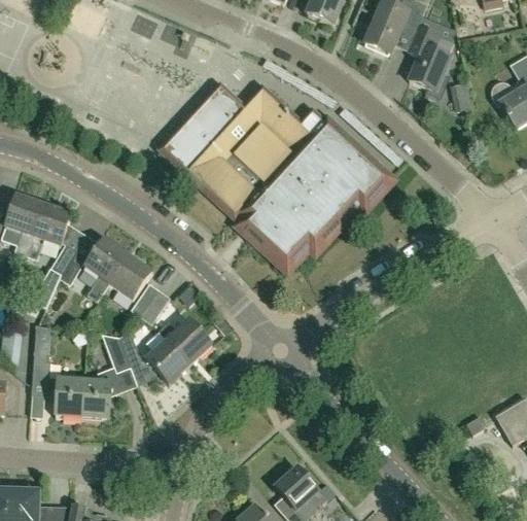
[(332,24),(343,0),(312,0),(307,12),(332,24)]
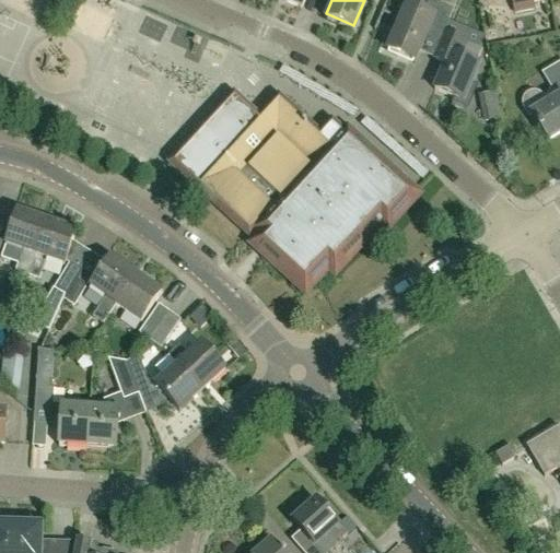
[(452,7),(455,0),(427,0),(422,10),(407,2),(388,46),(415,57),(419,47),(428,25),(442,31),(443,27),(447,18),(452,7)]
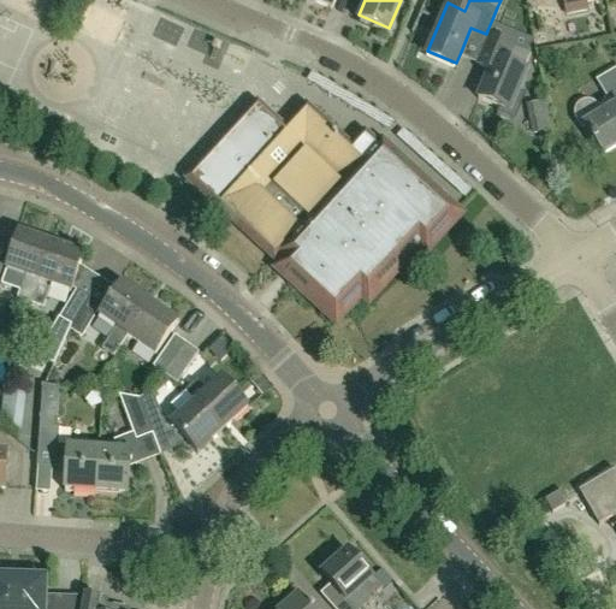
[(563,0),(566,10),(587,5),(586,0),(563,0)]
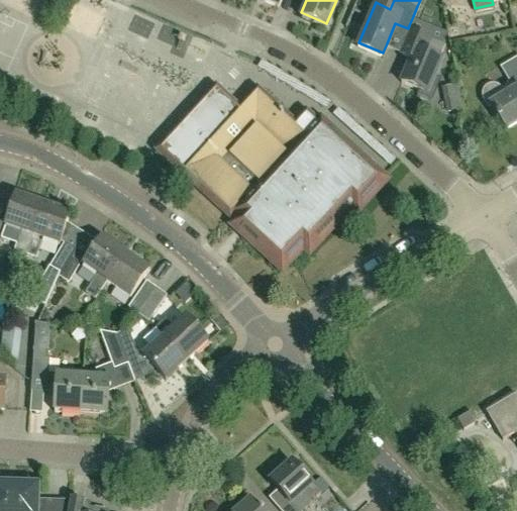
[(428,33),(409,25),(408,28),(399,48),(399,49),(411,55),(401,78),(427,89),(441,56),(438,55),(444,40),(428,33)]
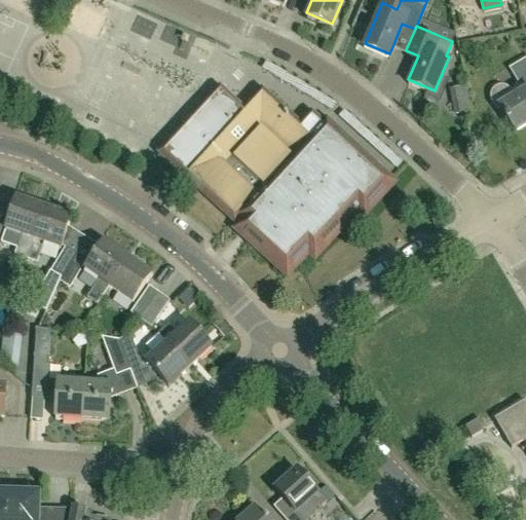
[(495,107),(498,105),(514,130),(525,121),(525,53),(509,65),(517,78),(511,86),(508,84),(505,82),(503,82),(499,81),(496,82),(494,84),(492,85),(490,87),(489,90),(489,94),(490,97),(495,107)]
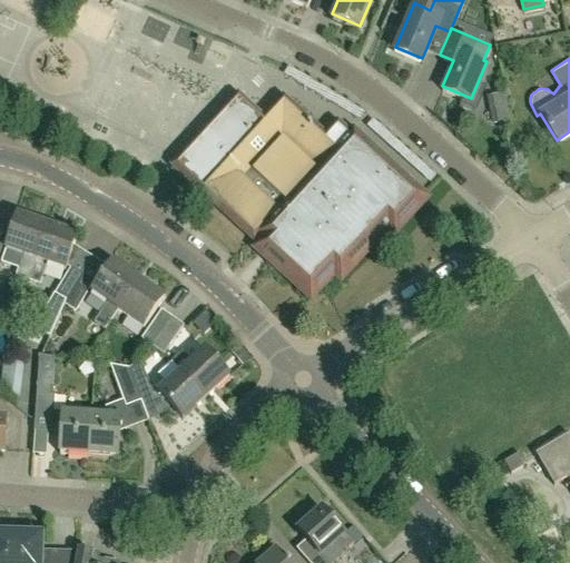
[(505,94),(492,96),(497,120),(509,117),(505,94)]
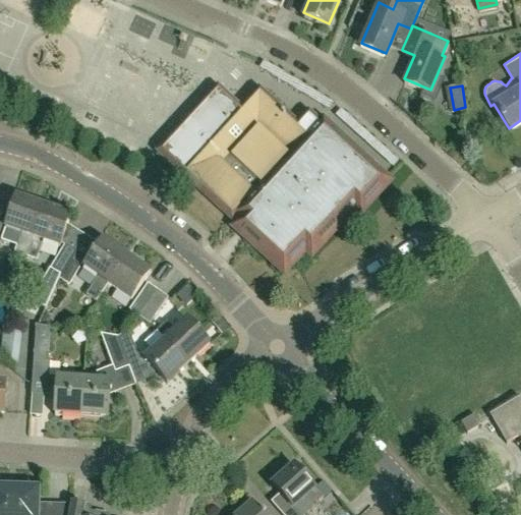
[(298,123),(259,88),(239,110),(216,89),(161,149),(232,214),(237,207),(242,212),(231,224),(235,228),(240,232),(244,236),(285,274),(306,250),(312,255),(355,209),(361,214),(394,178),(387,172),(323,112),(316,118),(308,111),(298,123)]
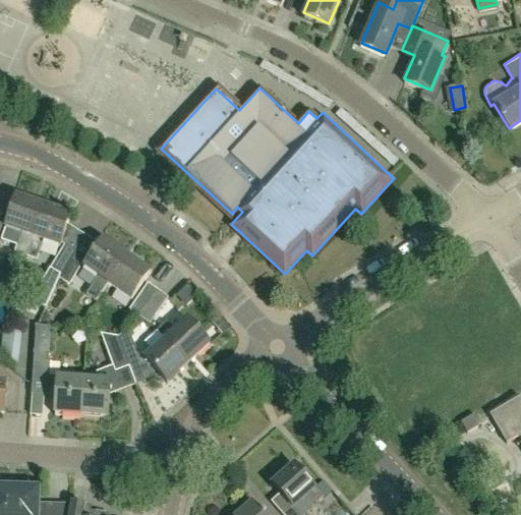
[(401,157),(342,104),(336,111),(394,164),(401,157)]
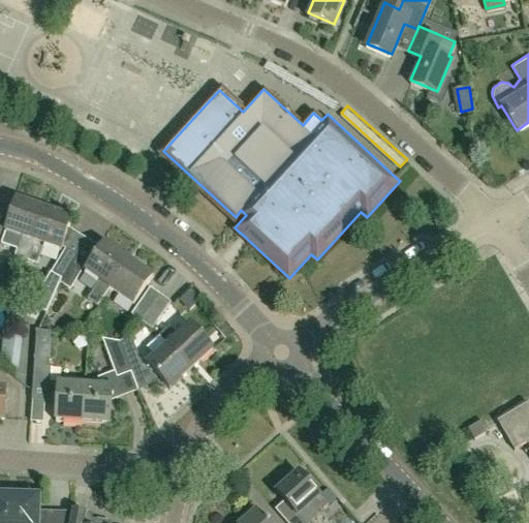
[(13,252),(26,256),(42,206),(16,197),(1,240),(17,245),(13,252)]
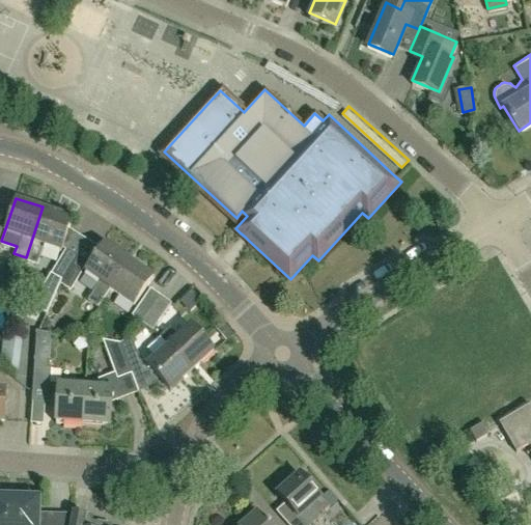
[(36,261),(44,242),(60,248),(71,217),(43,206),(26,257),(36,261)]
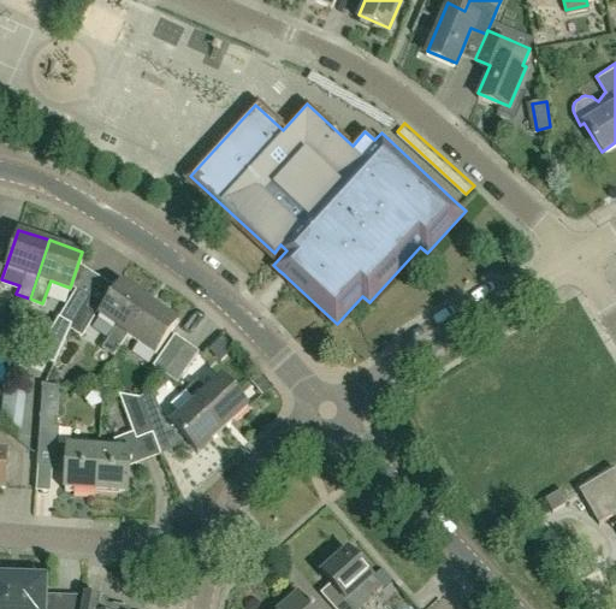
[(112,352),(148,300),(120,282),(99,313),(116,324),(101,344),(112,352)]
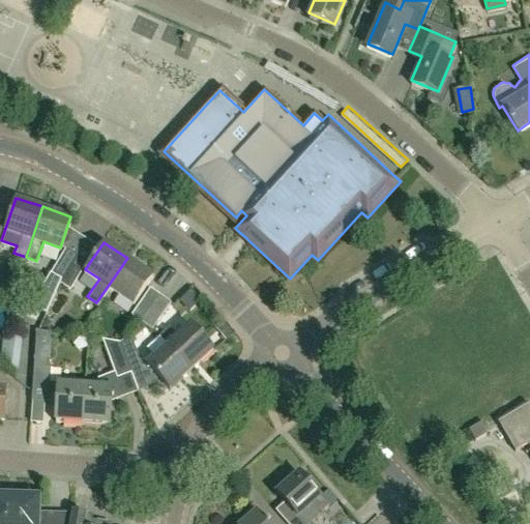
[(59,279),(75,254),(65,248),(50,273),(48,273),(34,306),(46,311),(59,279)]
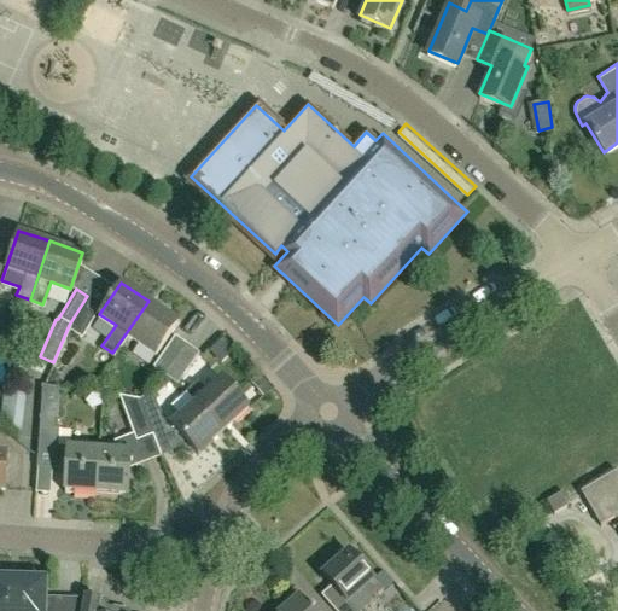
[(87,296),(69,325),(82,333),(100,303),(87,296)]
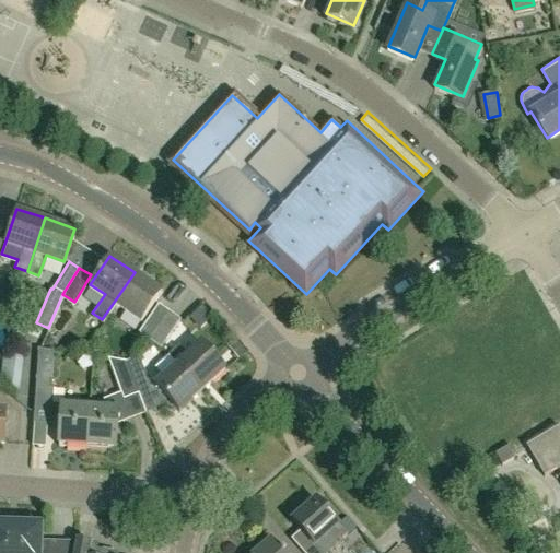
[(135,272),(102,319),(103,320),(115,302),(141,319),(160,290),(135,272)]
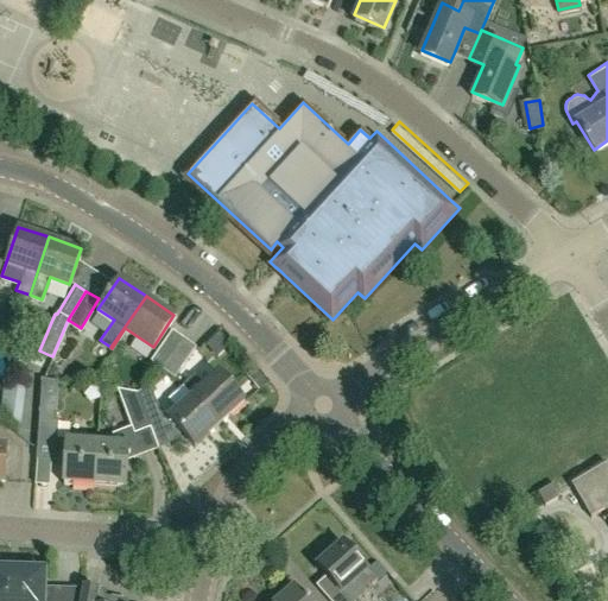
[(162,367),(183,336),(171,328),(150,359),(162,367)]
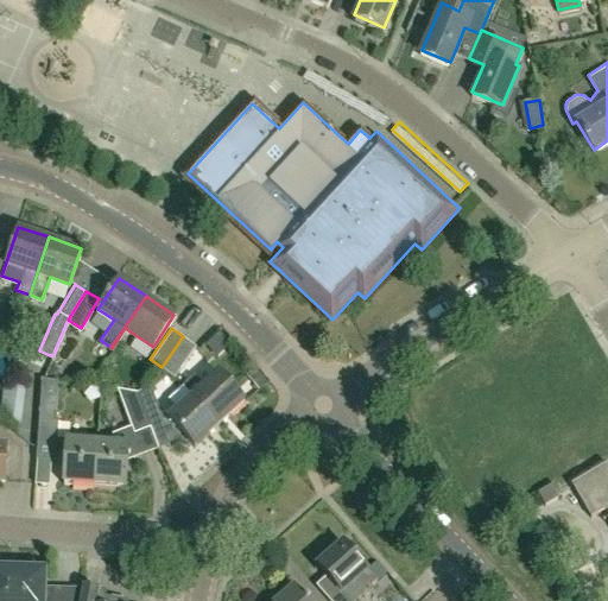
[(183,336),(162,367),(173,375),(195,345),(183,336)]
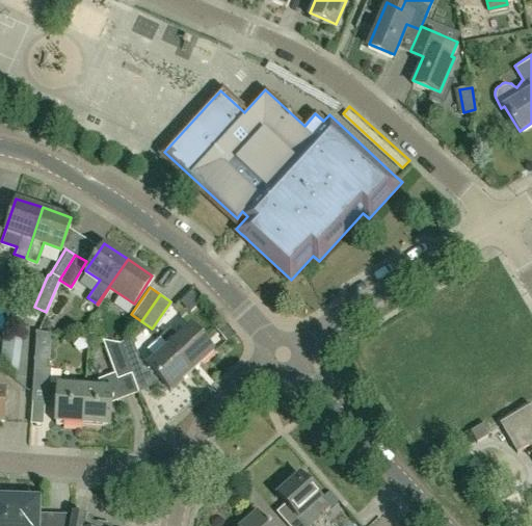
[(190,324),(179,335),(168,324),(159,334),(168,344),(191,368),(213,349),(190,324)]
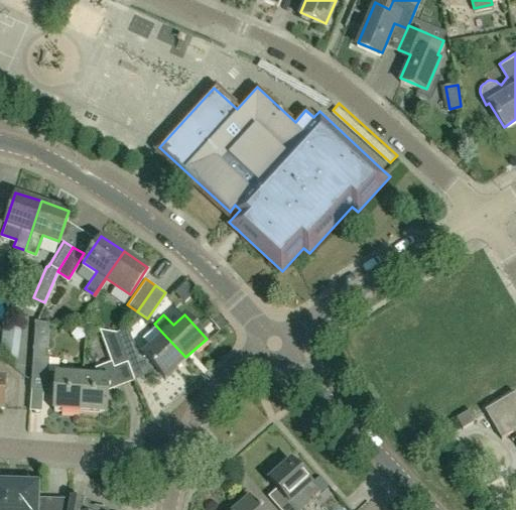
[(79,408),(82,372),(45,370),(49,322),(35,319),(30,387),(55,389),(53,406),(79,408)]
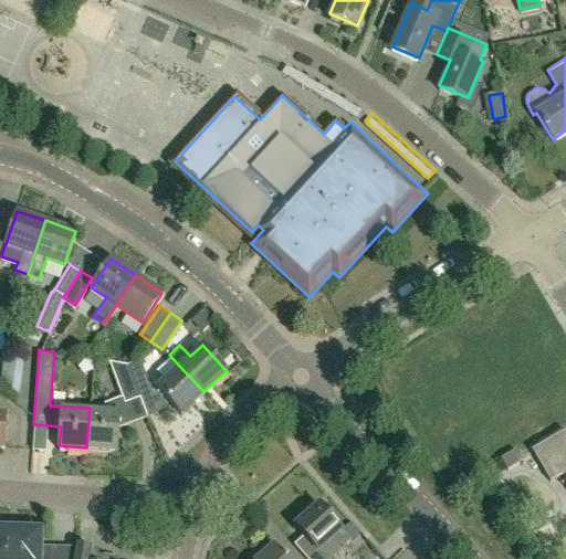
[(3,355),(1,382),(20,385),(22,356),(3,355)]
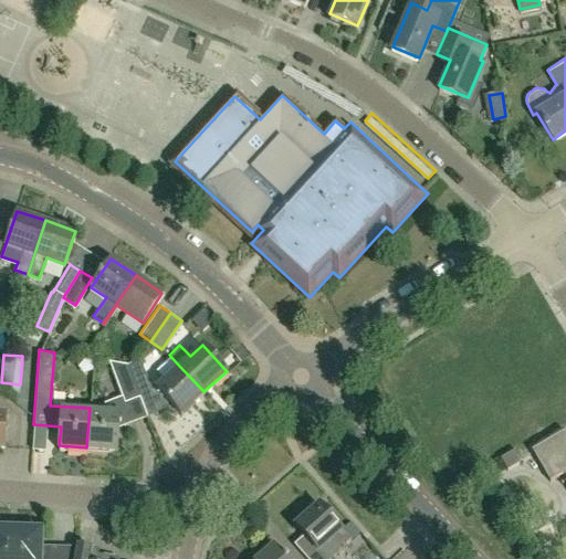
[(139,394),(153,389),(140,357),(127,361),(139,394)]
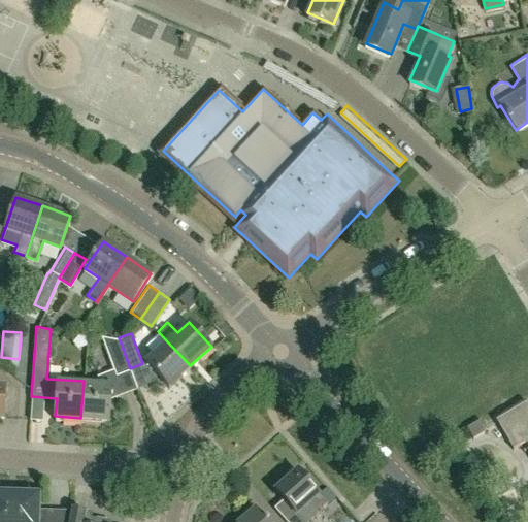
[(130,368),(119,337),(101,335),(117,373),(130,368)]
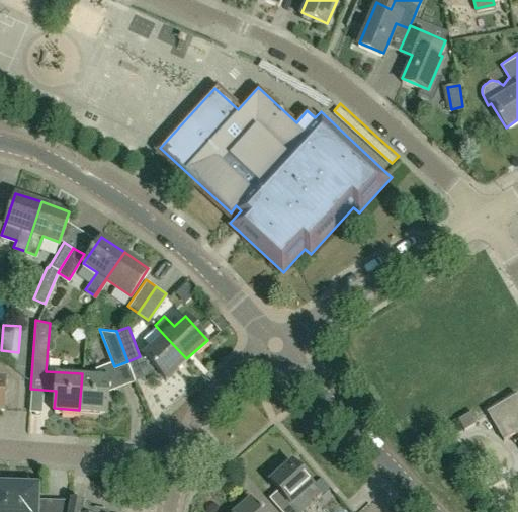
[(165,377),(186,358),(164,335),(143,353),(165,377)]
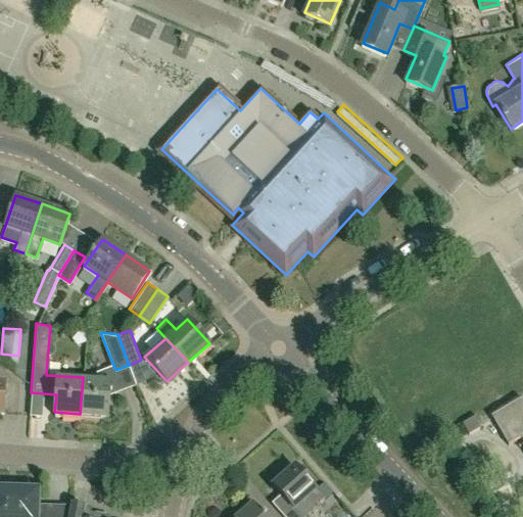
[(83,377),(80,414),(107,417),(110,379),(83,377)]
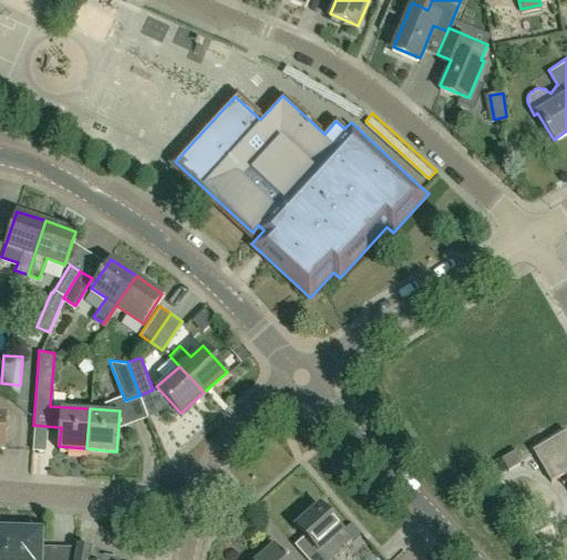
[(566,434),(565,431),(533,448),(552,479),(566,469),(566,480),(566,481),(566,434)]
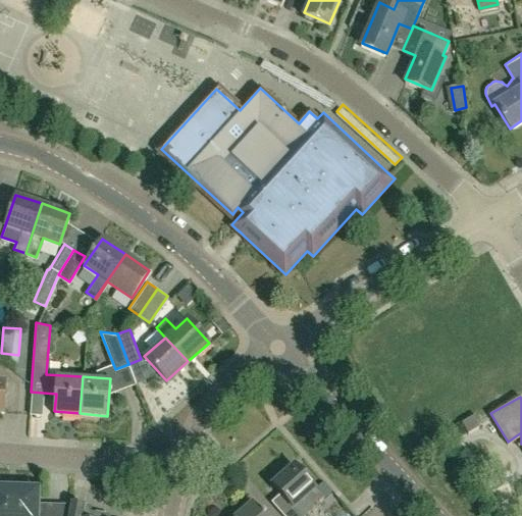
[(476,412),(462,420),(468,430),(479,425),(480,419),(476,412)]
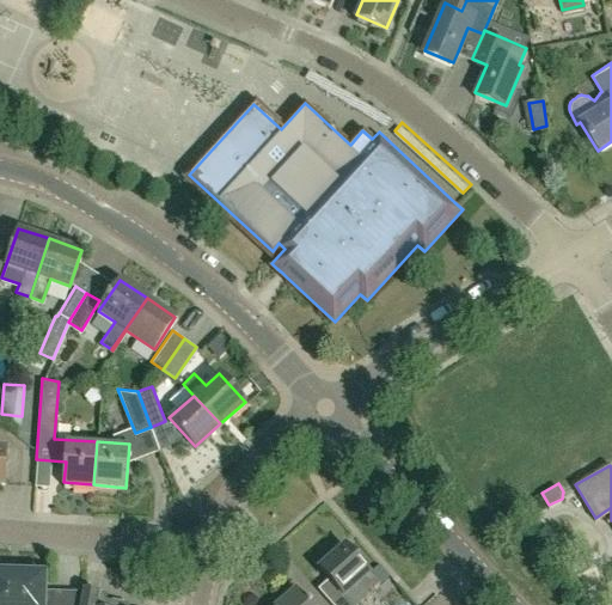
[(326,576),(317,585),(334,604),(355,604),(371,590),(369,588),(378,581),(389,572),(378,561),(368,569),(344,544),(318,568),(326,576)]
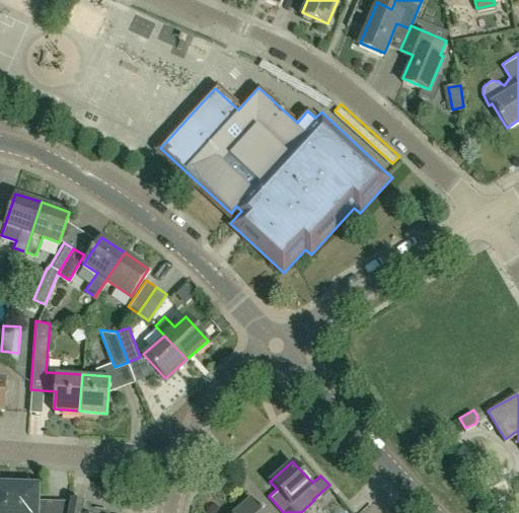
[(0,512),(45,512),(46,499),(38,499),(38,498),(38,496),(38,485),(8,484),(0,483),(0,512)]
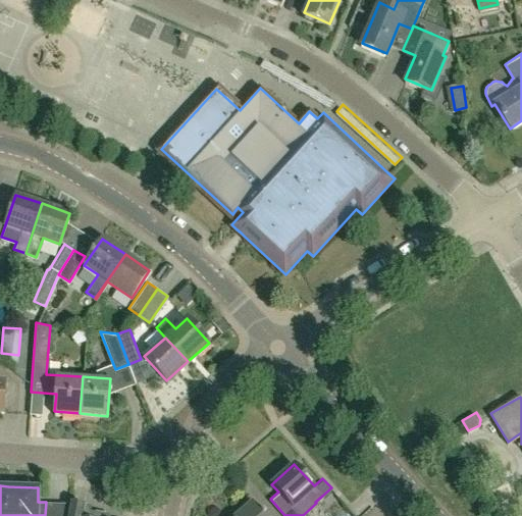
[(97,515),(82,513),(84,504),(70,502),(67,515),(97,515)]
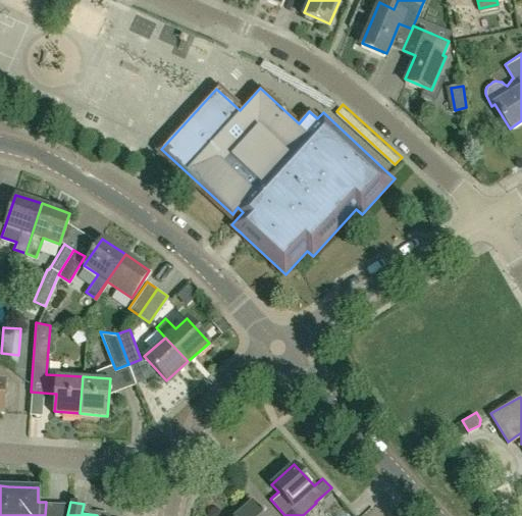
[(252,503),(235,515),(267,515),(263,510),(261,513),(252,503)]
